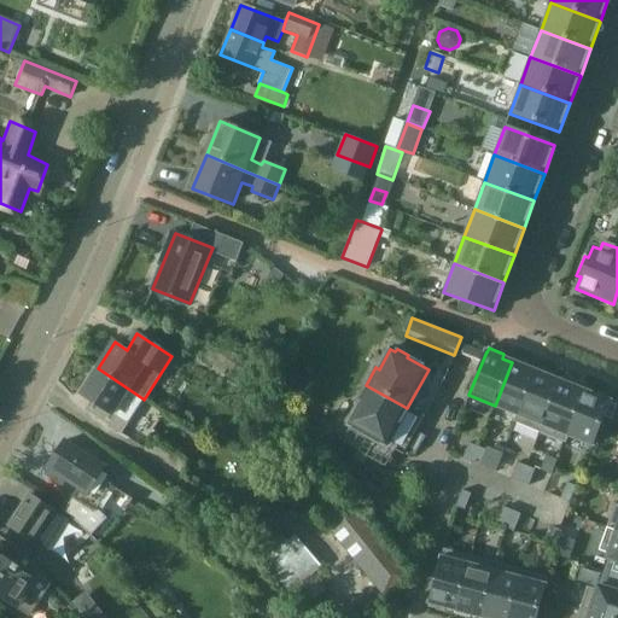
[(536,372),(512,362),(495,406),(517,414),(514,423),(516,423),(536,372)]
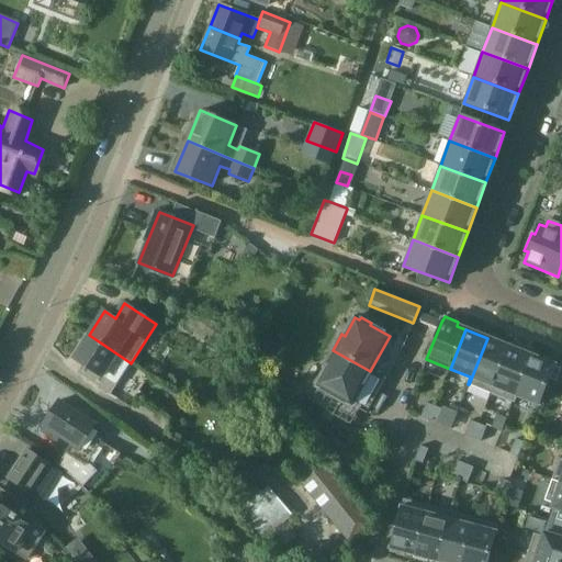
[(115,384),(130,362),(89,335),(74,358),(83,366),(78,373),(110,394),(115,386),(116,386),(117,385),(115,384)]
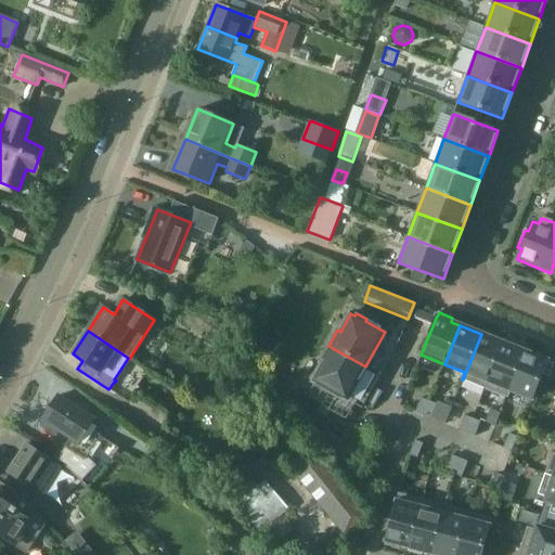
[(503,343),(481,334),(463,379),(485,389),(503,343)]
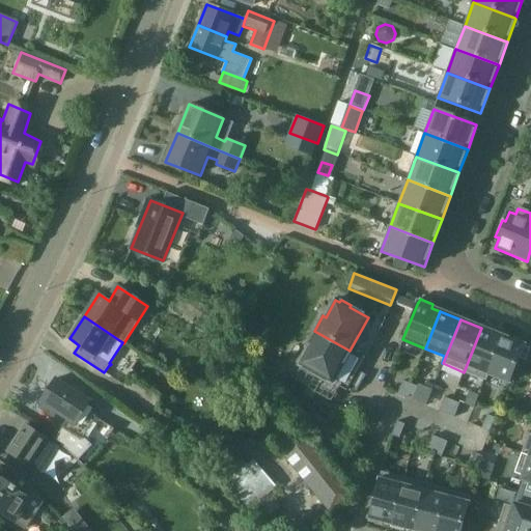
[(502,336),(481,328),(464,372),(484,381),(502,336)]
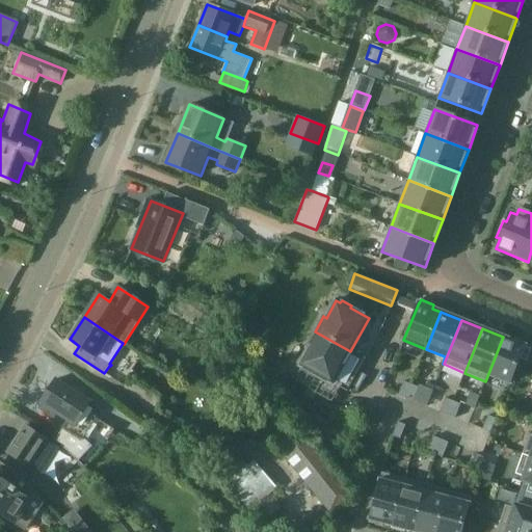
[(350,351),(315,331),(307,346),(310,348),(299,366),(304,368),(302,371),(313,376),(314,373),(333,383),(350,351)]
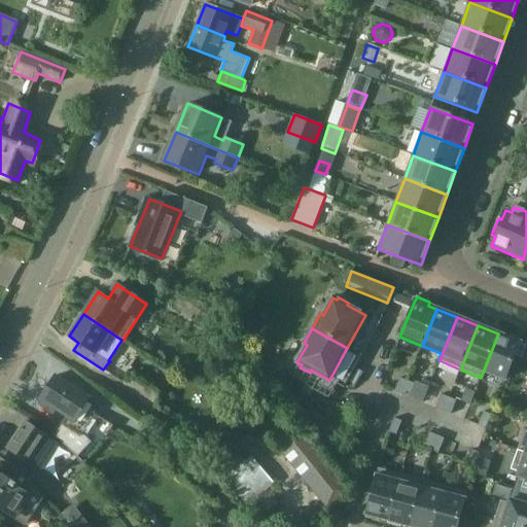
[(520,343),(498,334),(481,378),(482,378),(485,371),(505,380),(520,343)]
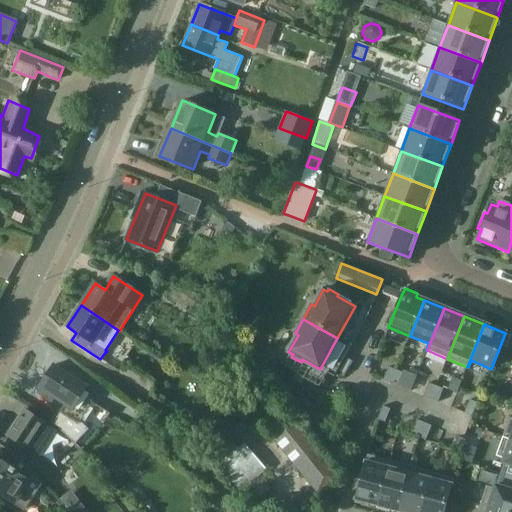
[(42,389),(39,393),(52,402),(55,397),(66,405),(54,424),(75,444),(90,429),(81,421),(92,402),(82,395),(88,387),(54,364),(39,388),(42,389)]
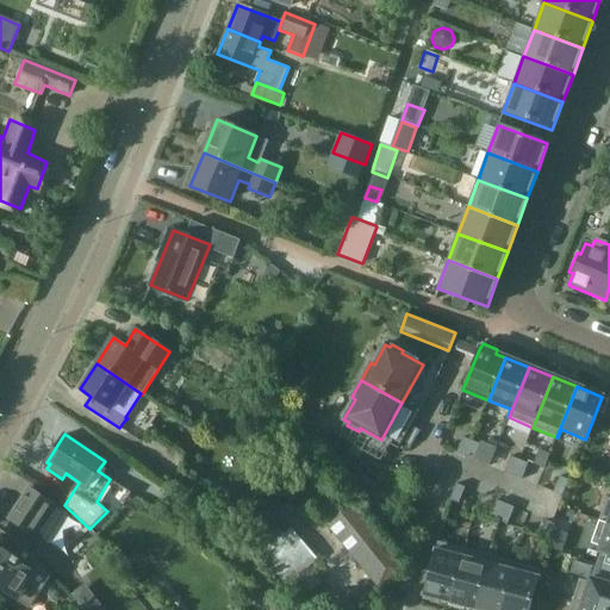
[(462,437),(456,454),(465,458),(472,441),(462,437)]
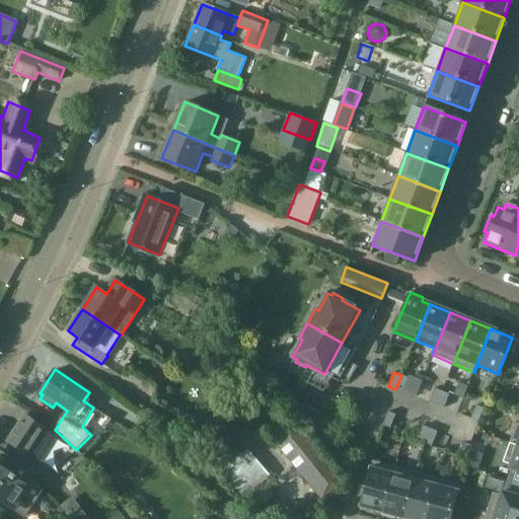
[(402,392),(409,378),(401,375),(395,389),(402,392)]
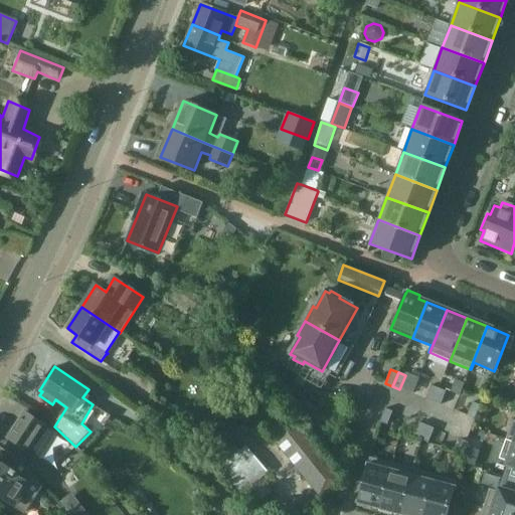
[(432,386),(425,399),(433,402),(439,388),(432,386)]
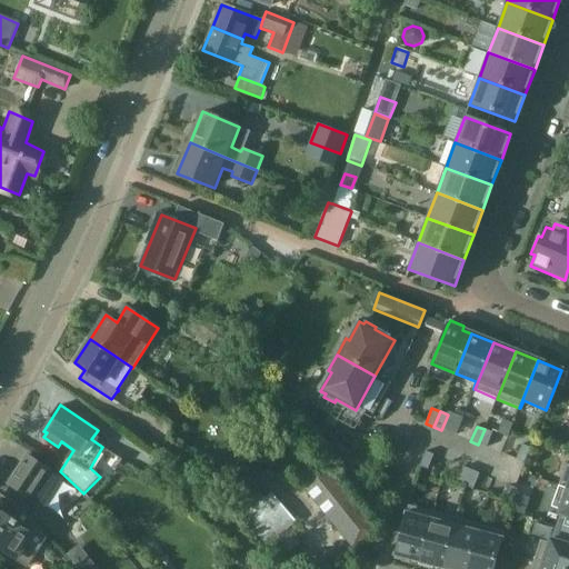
[(487,448),(492,432),(485,429),(478,445),(487,448)]
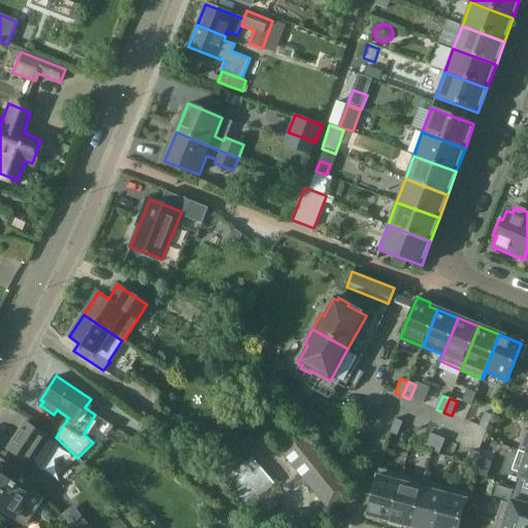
[(484,413),(479,426),(486,429),(492,416),(484,413)]
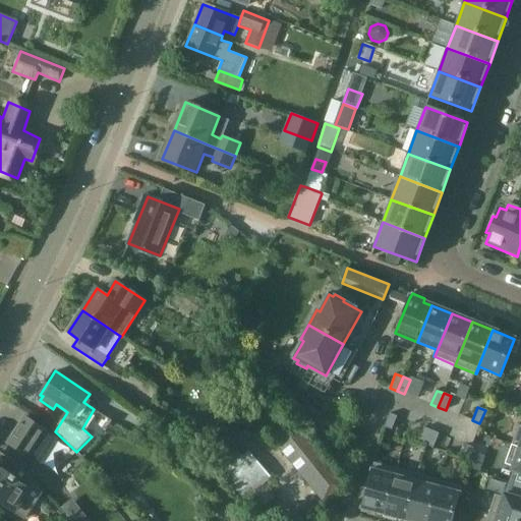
[(392,430),(397,416),(390,413),(384,427),(392,430)]
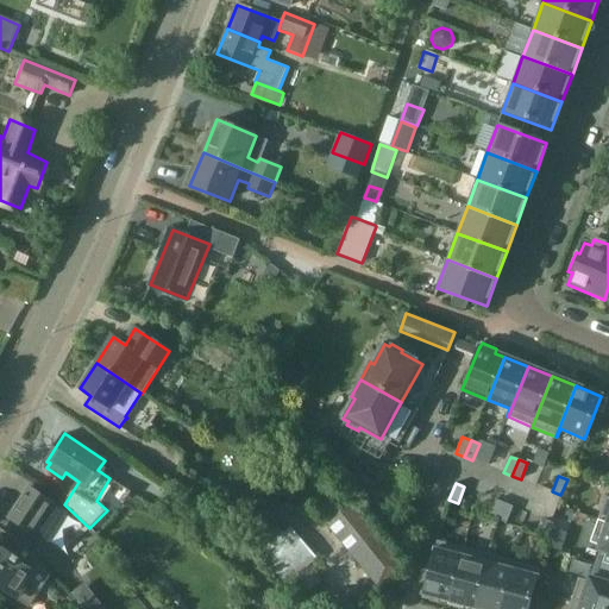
[(54,504),(29,488),(10,518),(35,534),(48,513),(55,518),(60,508),(54,504)]
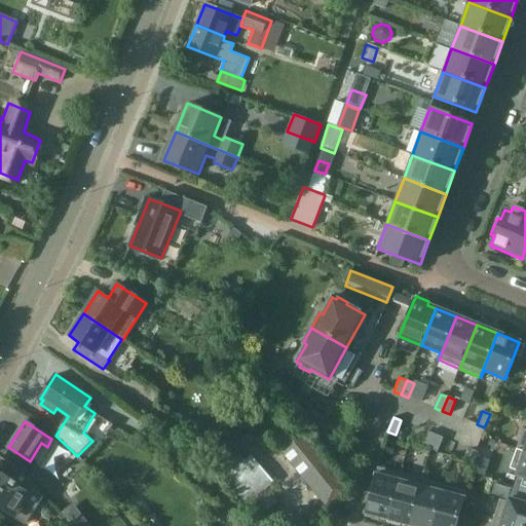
[(331,501),(348,488),(297,423),(273,442),(325,504),(328,501),(331,501)]
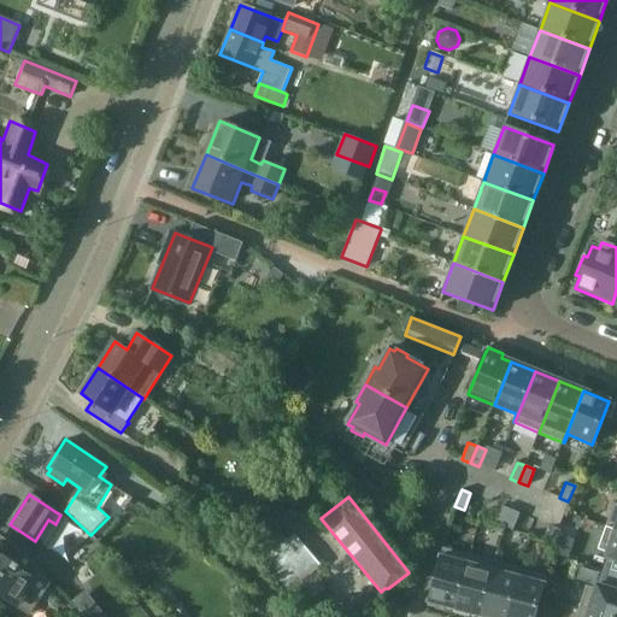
[(616,505),(613,504),(605,527),(616,530),(616,505)]
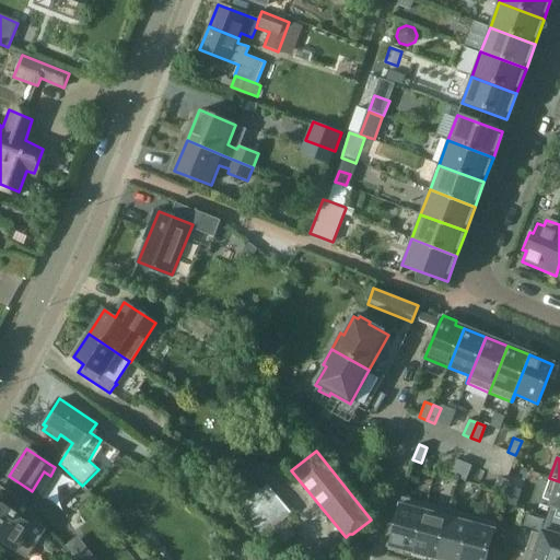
[(450,474),(458,477),(464,463),(456,459),(450,474)]
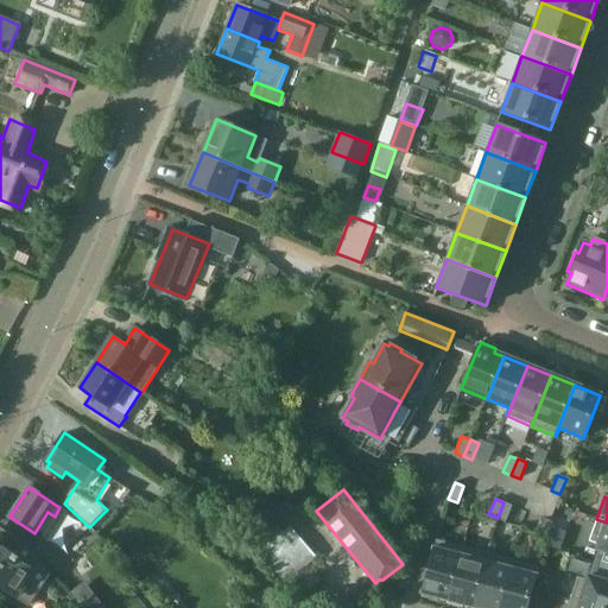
[(498,518),(506,521),(512,506),(504,502),(498,518)]
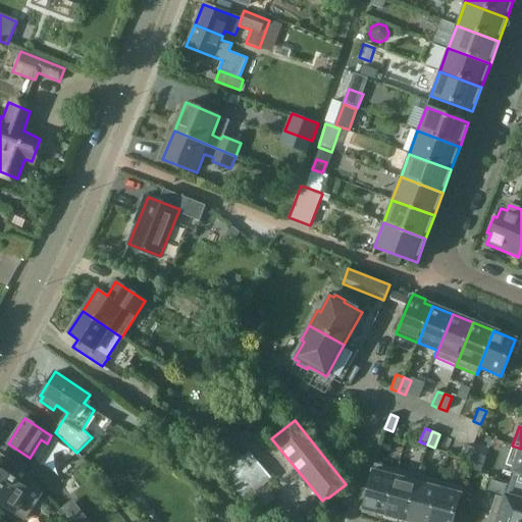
[(474,449),(467,446),(462,459),(469,462),(474,449)]
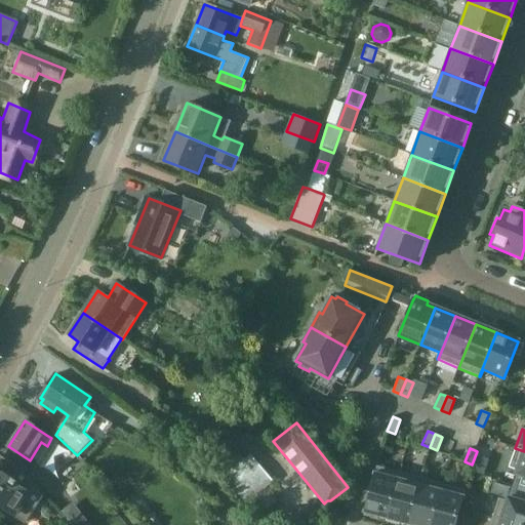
[(524,451),(515,448),(509,467),(517,470),(516,474),(518,475),(514,486),(524,490),(524,451)]
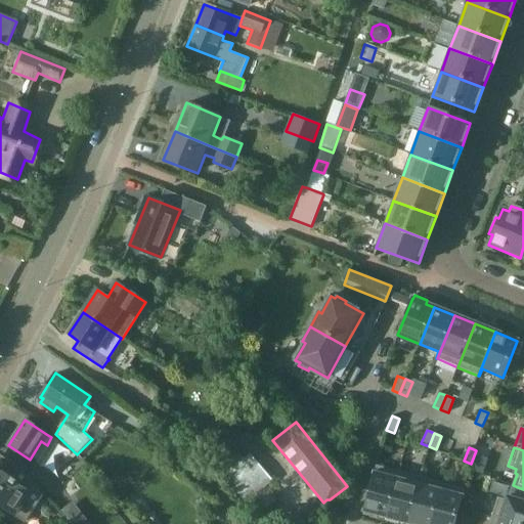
[(263,487),(272,480),(250,454),(223,476),(242,496),(247,501),(263,487)]
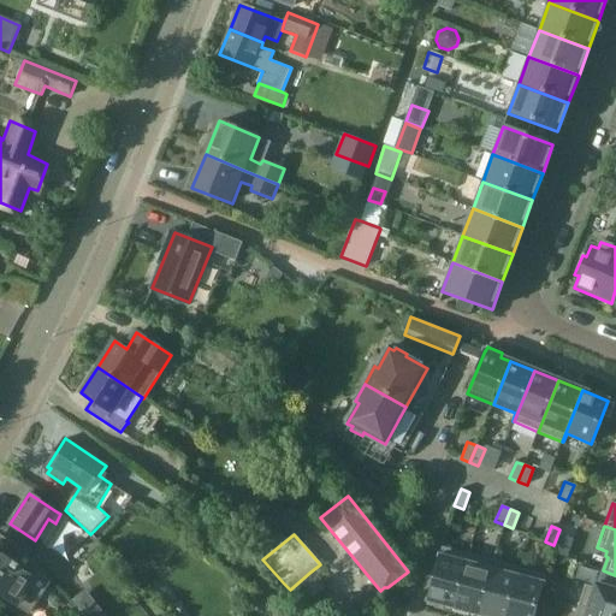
[(16,545),(9,557),(0,551),(0,596),(18,609),(30,591),(42,598),(51,584),(27,552),(16,545)]
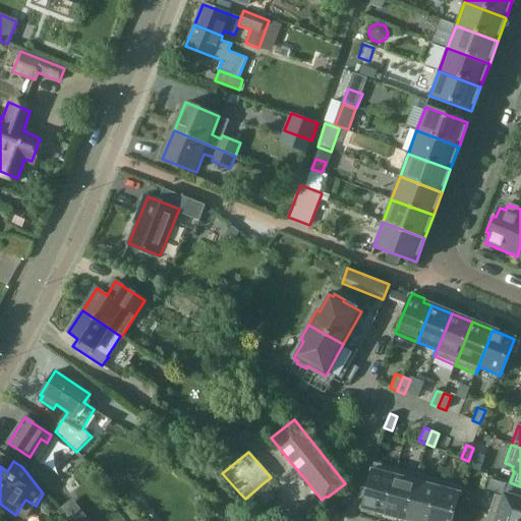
[(383,518),(384,518),(397,469),(373,463),(362,508),(361,512),(374,515),(375,512),(384,514),(383,518)]
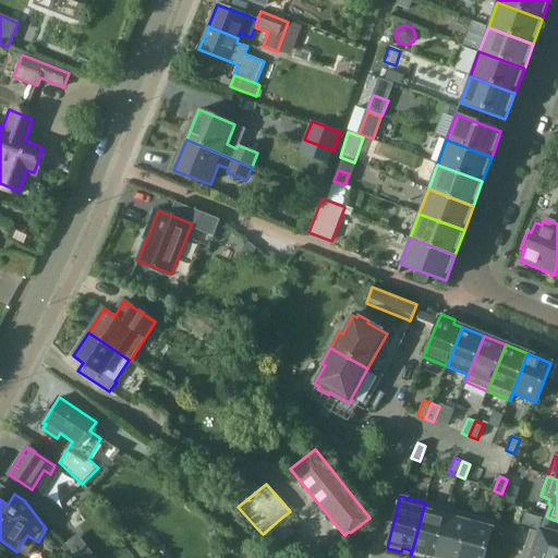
[(425,502),(411,555),(423,557),(424,557),(425,554),(435,557),(447,509),(425,502)]
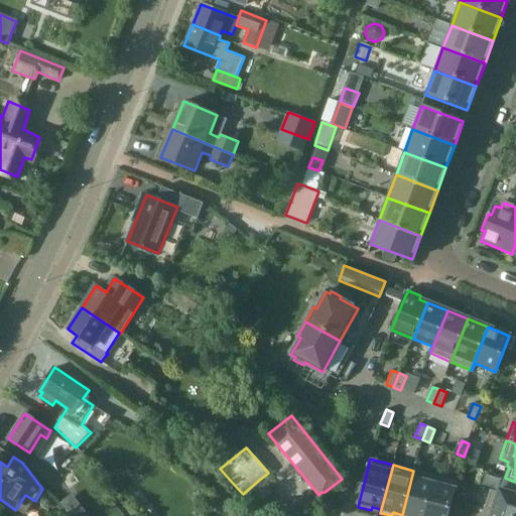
[(413,471),(402,515),(406,515),(423,515),(434,476),(413,471)]
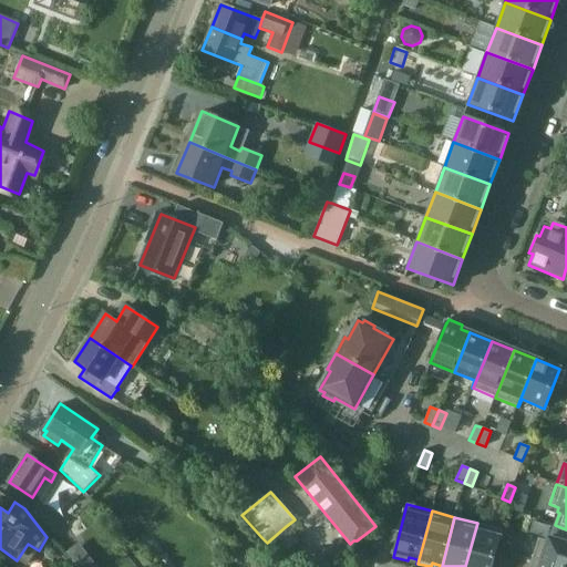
[(477,523),(465,566),(492,566),(502,529),(477,523)]
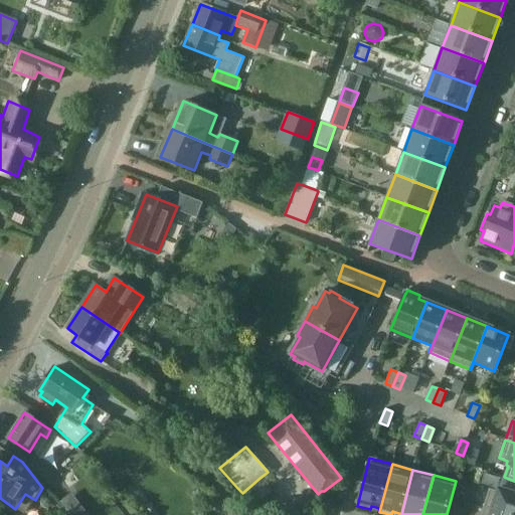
[(514,514),(514,481),(504,477),(500,489),(498,488),(497,492),(488,490),(483,509),(504,514),(514,514)]
